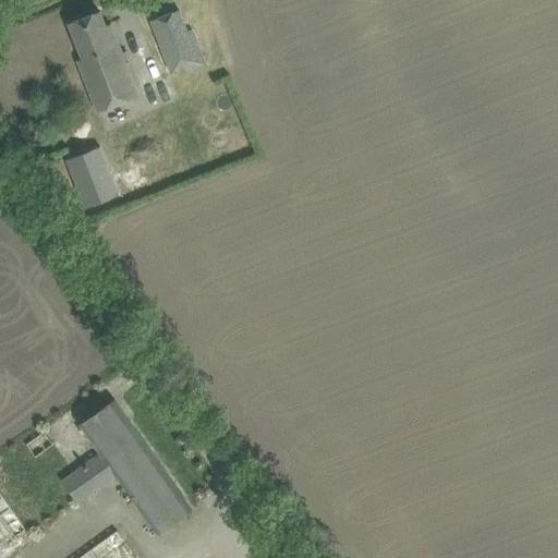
[(181,9),(153,20),(172,72),(186,67),(187,69),(205,62),(192,29),(189,31),(181,9)]
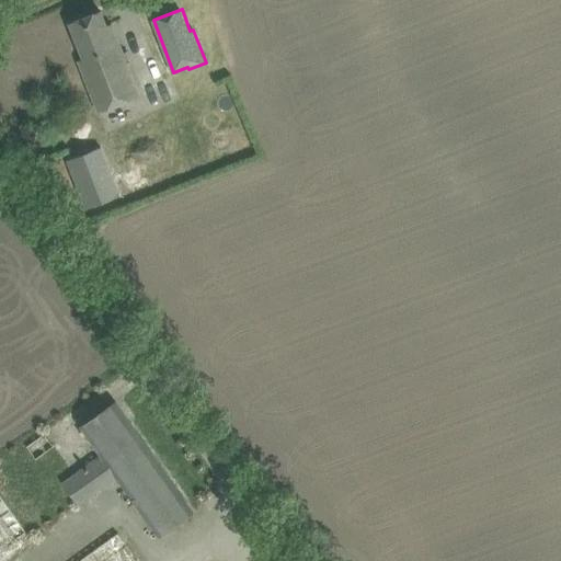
[(112,24),(106,26),(101,11),(70,23),(84,58),(79,60),(100,112),(140,96),(130,72),(126,59),(130,58),(127,52),(124,53),(112,24)]
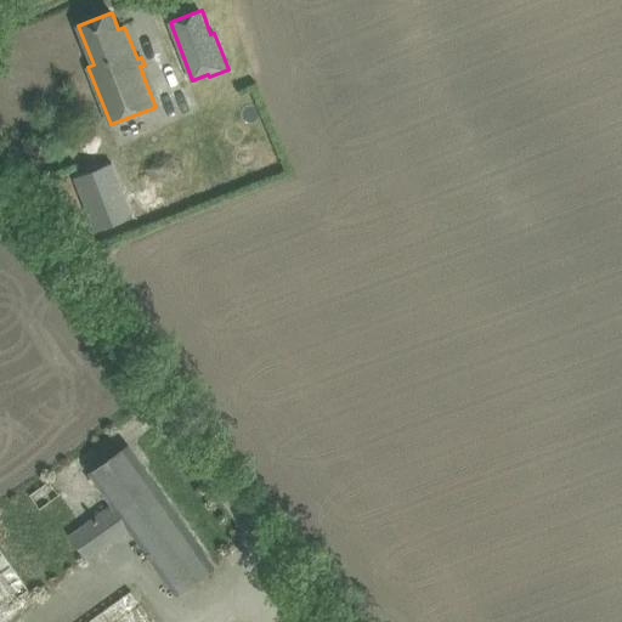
[(184,99),(174,102),(180,116),(188,112),(184,99)]
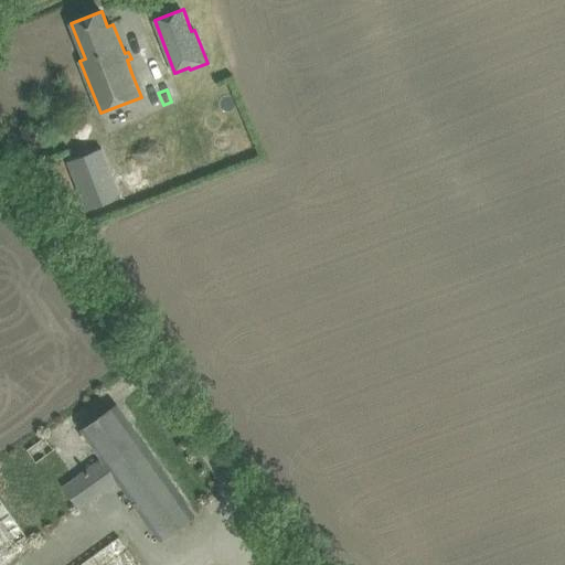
[(103,147),(68,160),(88,210),(121,196),(103,147)]
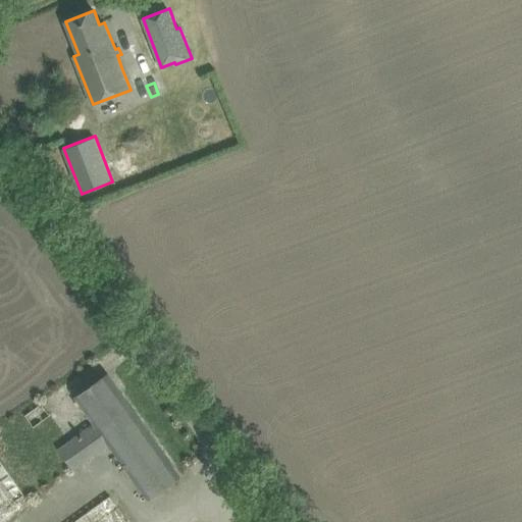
[(108,374),(91,386),(75,397),(95,424),(59,450),(73,469),(105,447),(103,442),(106,439),(148,499),(180,476),(108,374)]
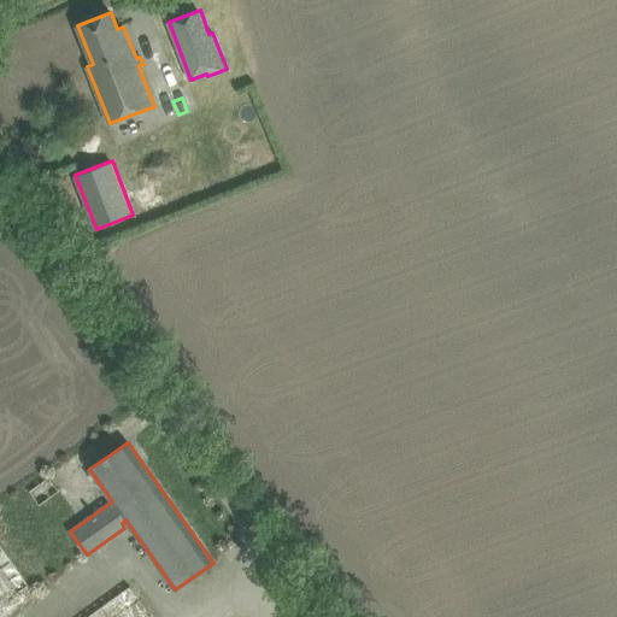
[(0,616),(35,593),(0,544),(0,616)]
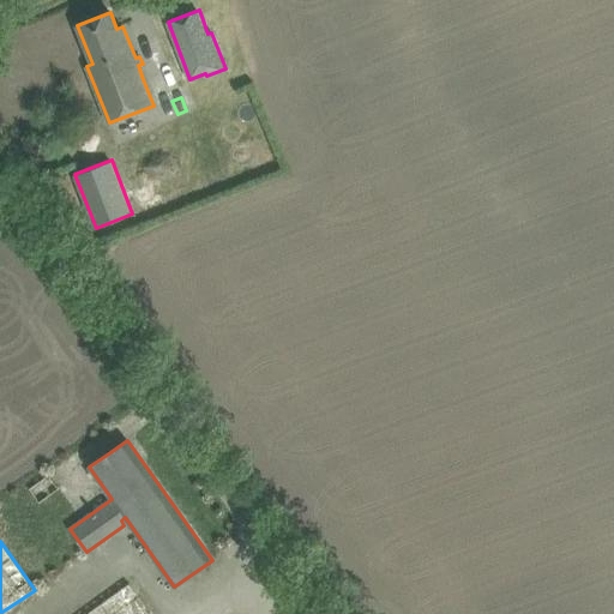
[(151,613),(130,584),(86,613),(151,613)]
